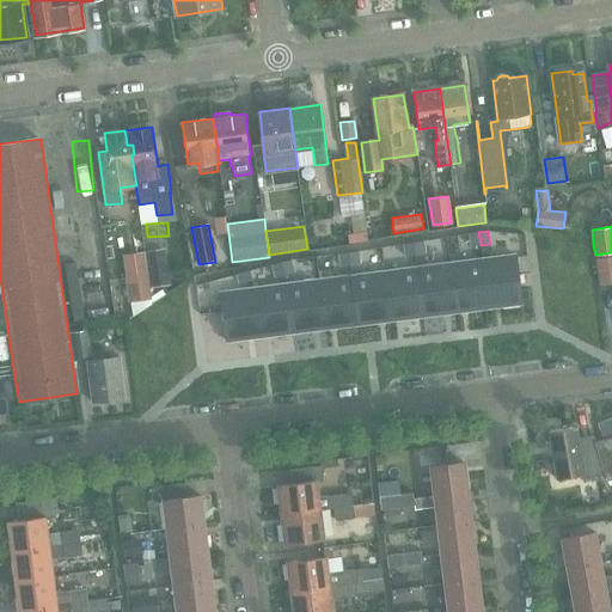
[(354,233),(348,234),(349,244),(368,242),(367,232),(354,233)]
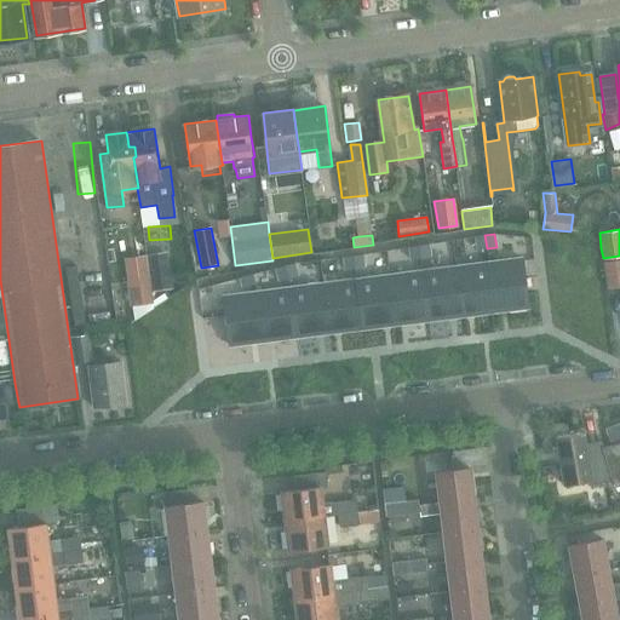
[(484,235),(475,236),(477,250),(487,248),(484,235)]
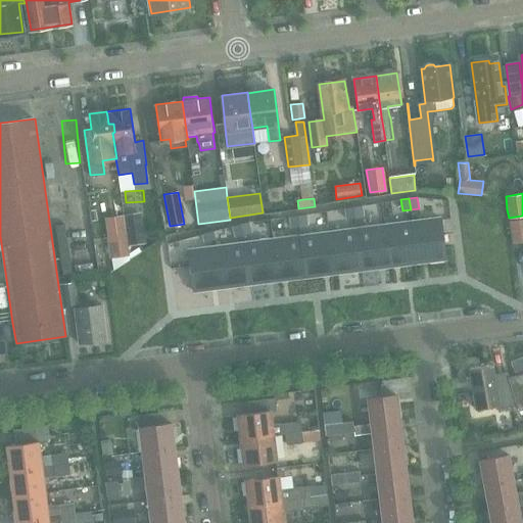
[(361,205),(352,206),(354,219),(363,218),(361,205)]
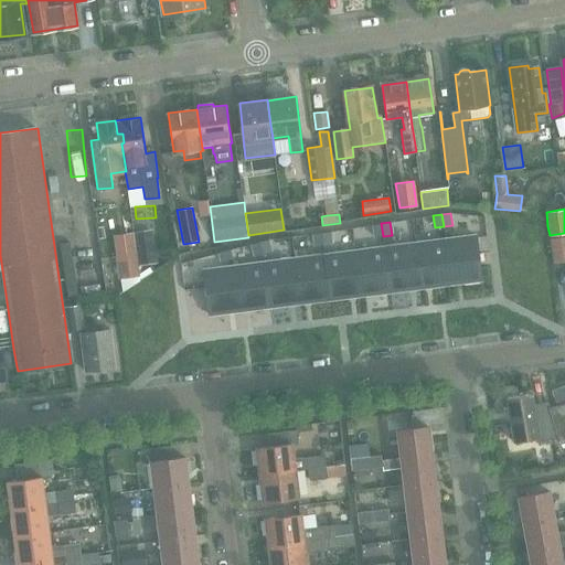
[(381,223),(372,225),(374,237),(383,236),(381,223)]
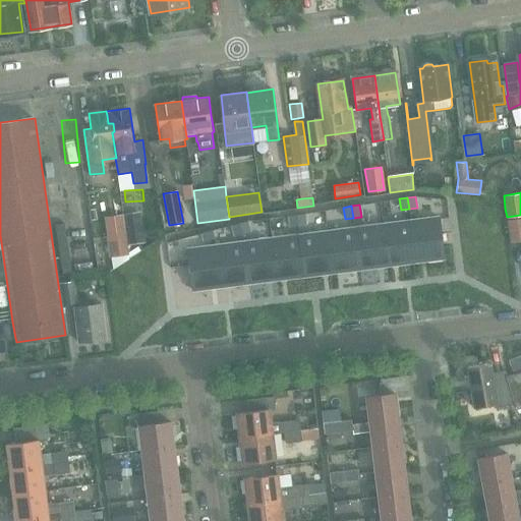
[(60,211),(63,236),(72,235),(69,210),(60,211)]
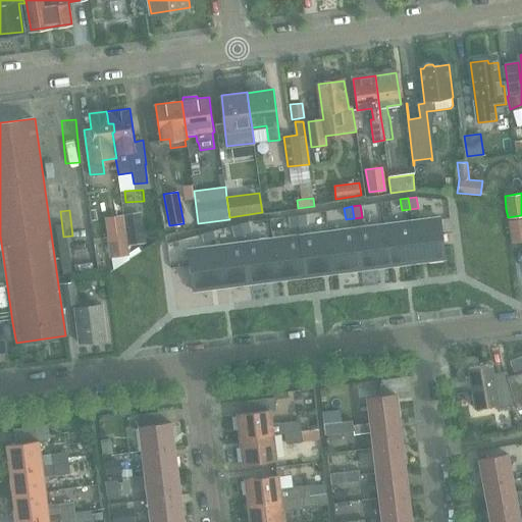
[(124,214),(128,246),(145,244),(141,212),(124,214)]
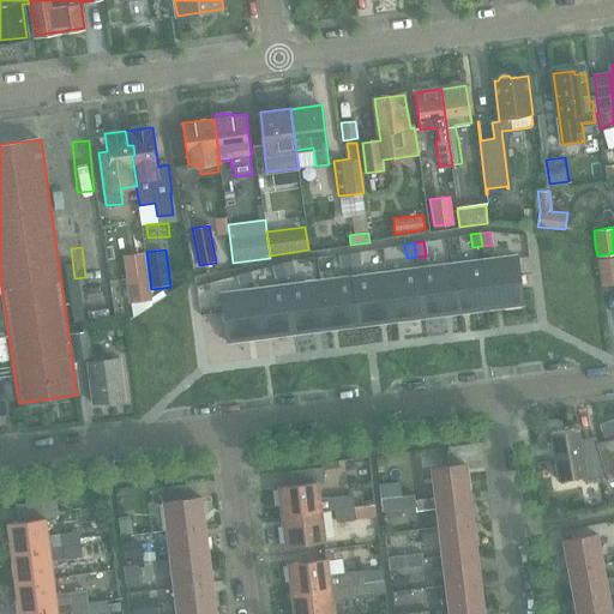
[(359,252),(349,253),(351,266),(361,265),(359,252)]
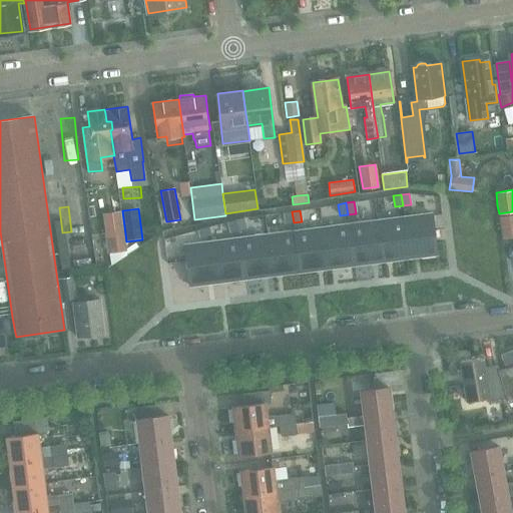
[(292,211),(284,212),(286,223),(294,222),(292,211)]
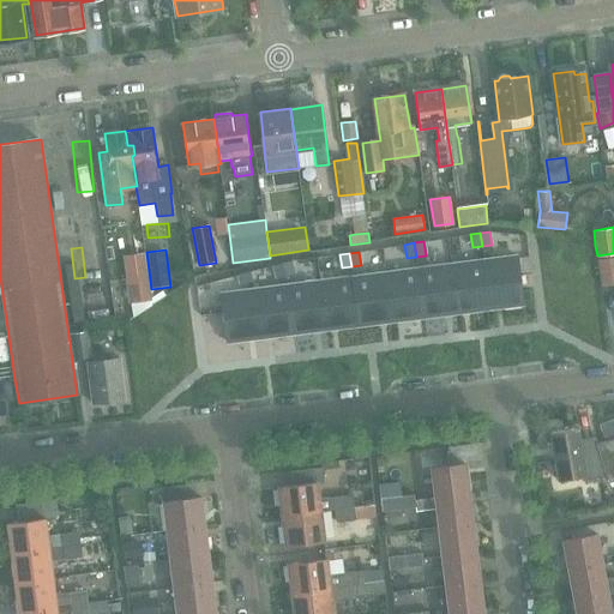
[(518,257),(485,262),(491,307),(524,304),(518,257)]
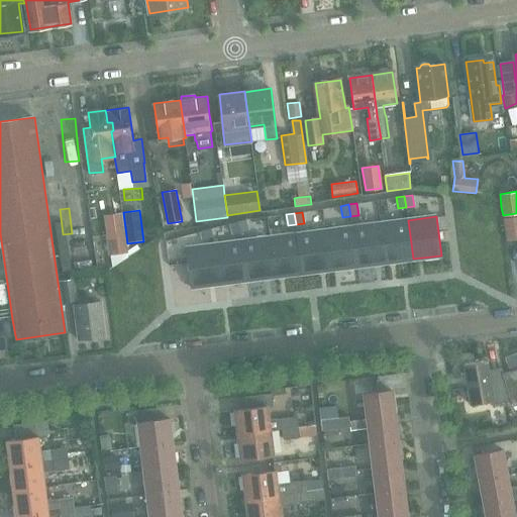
[(516,216),(503,219),(506,241),(516,238),(516,216)]
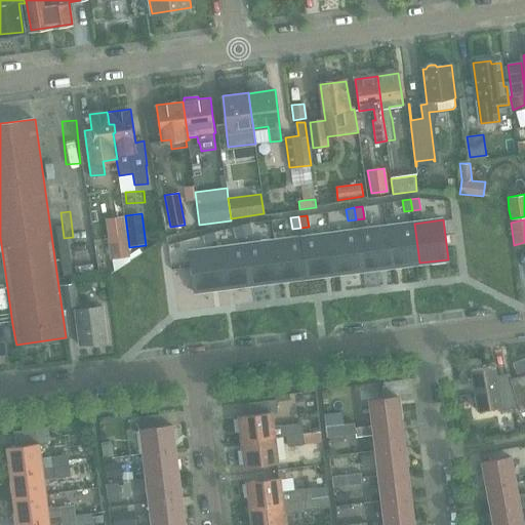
[(249,223),(241,225),(244,236),(252,234),(249,223)]
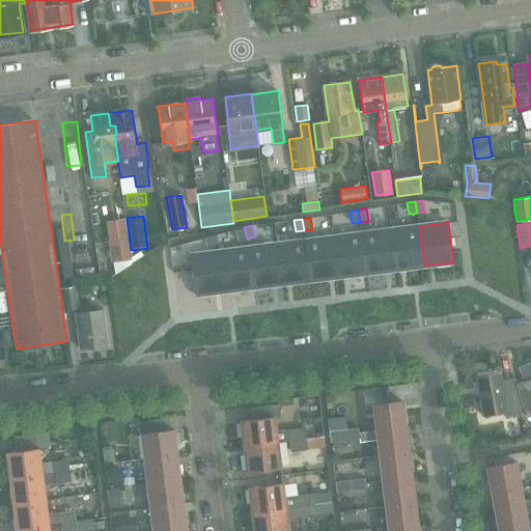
[(419,226),(390,229),(395,270),(424,266),(419,226)]
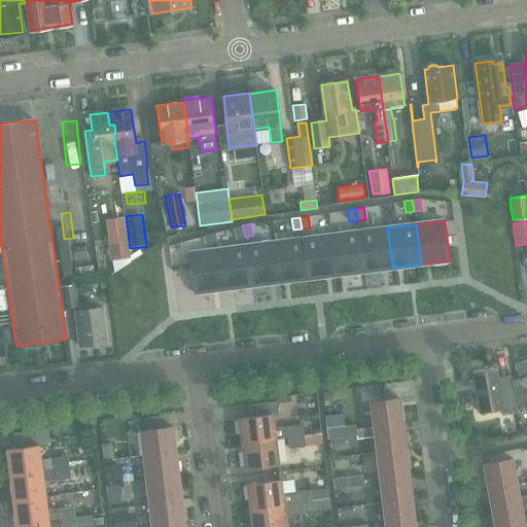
[(242,225),(234,227),(237,239),(245,237),(242,225)]
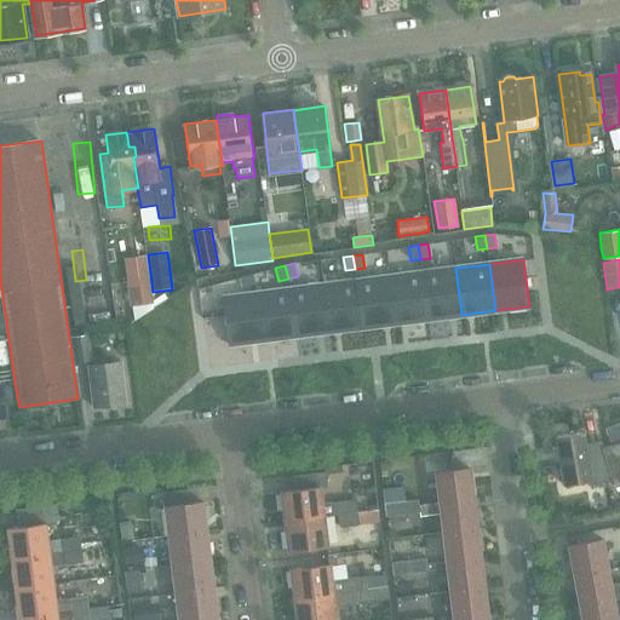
[(455,268),(423,273),(429,319),(461,315),(455,268)]
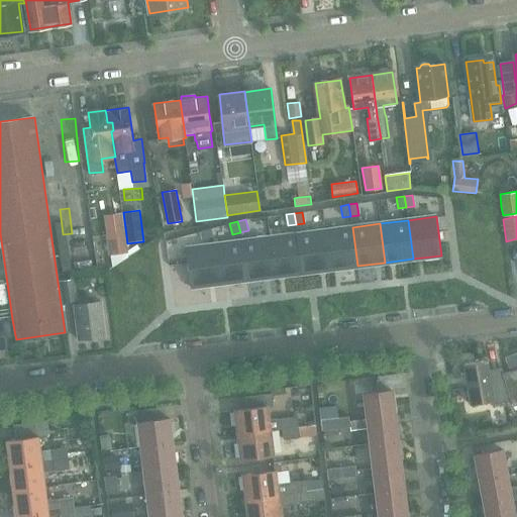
[(105,227),(109,254),(127,252),(123,224),(105,227)]
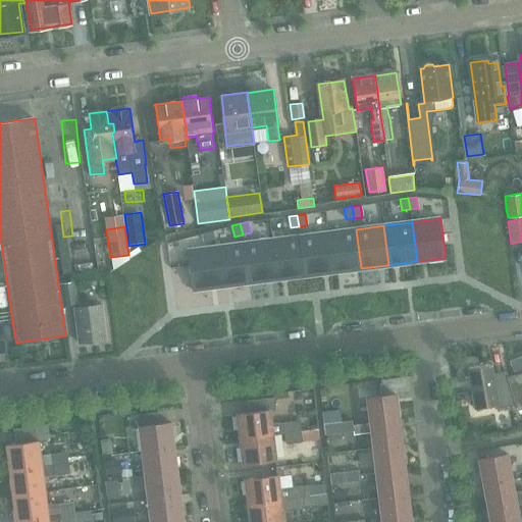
[(356,229),(327,232),(332,272),(361,268),(356,229)]
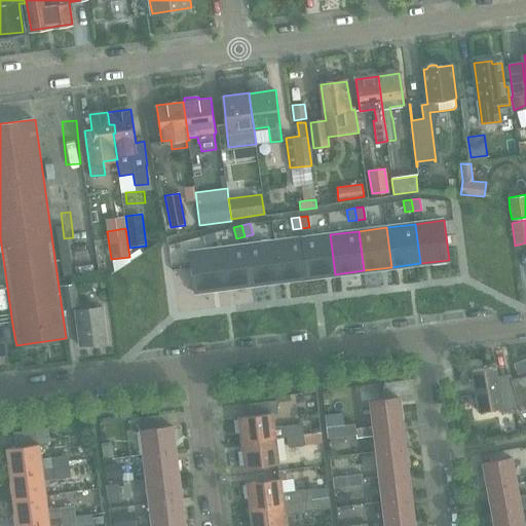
[(215,232),(203,235),(205,243),(217,240),(215,232)]
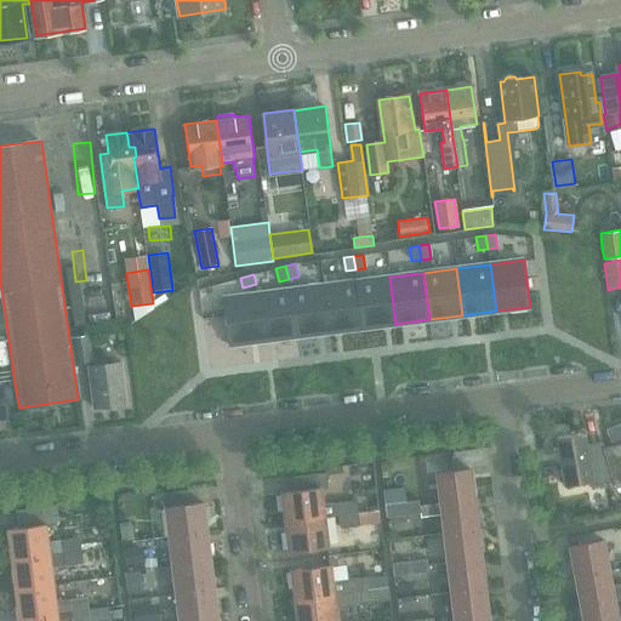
[(389,277),(357,281),(362,328),(396,324),(389,277)]
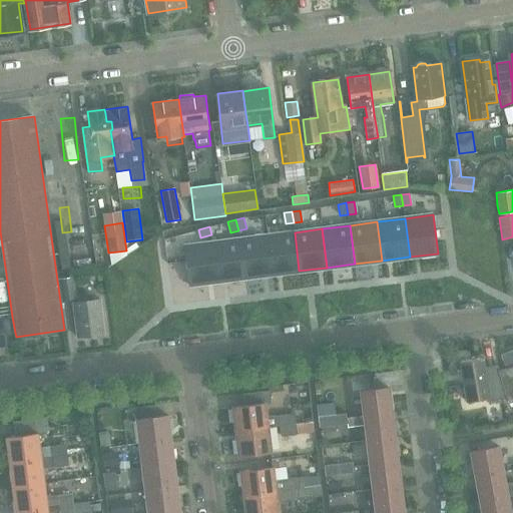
[(295,232),(267,235),(272,275),(299,271),(295,232)]
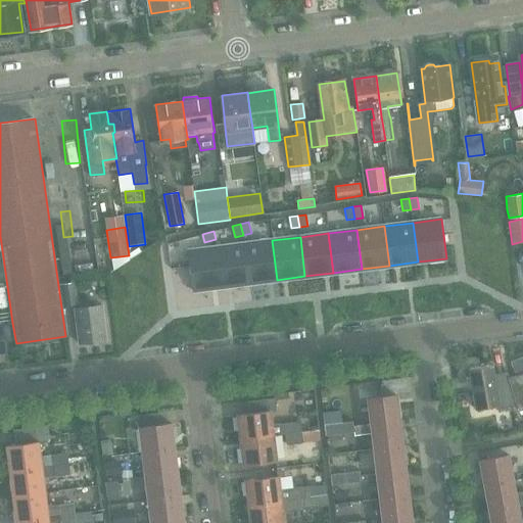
[(74,239),(64,240),(66,259),(76,258),(74,239)]
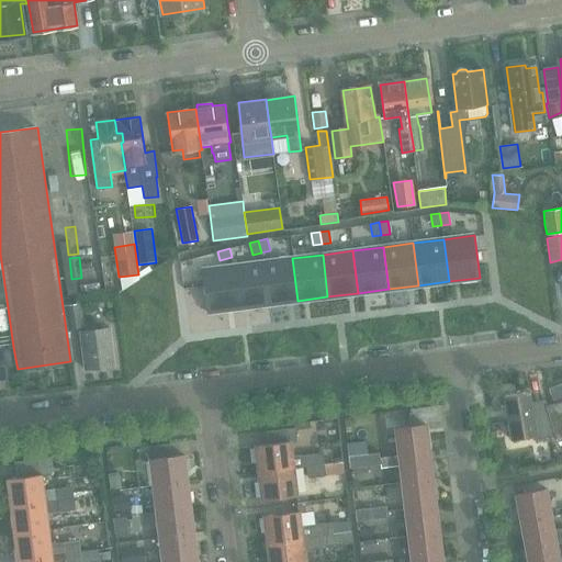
[(292,258),(261,262),(267,304),(298,301),(292,258)]
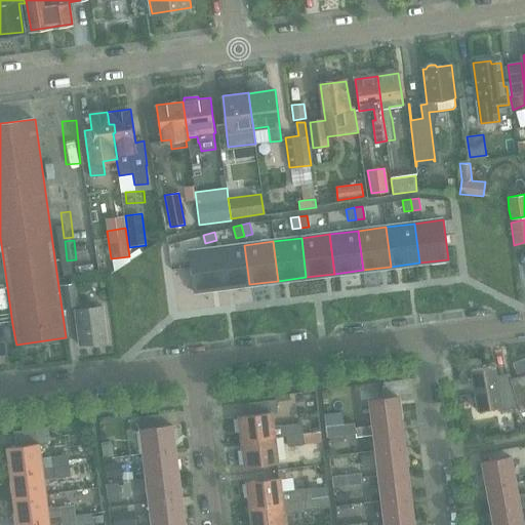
[(244,245),(216,248),(221,288),(249,284),(244,245)]
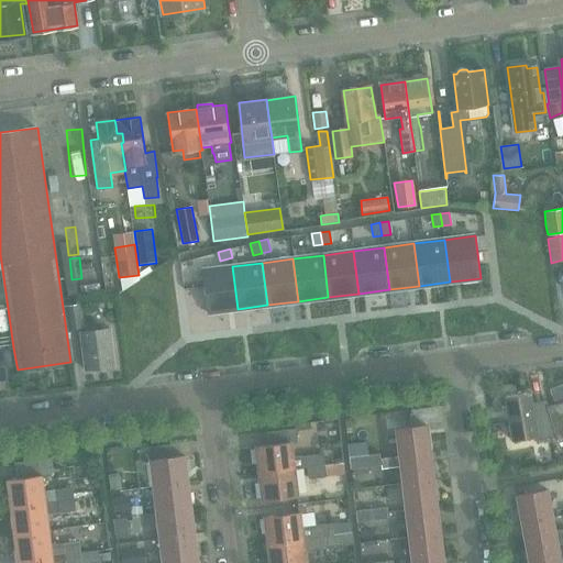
[(232,266),(201,271),(207,312),(238,309),(232,266)]
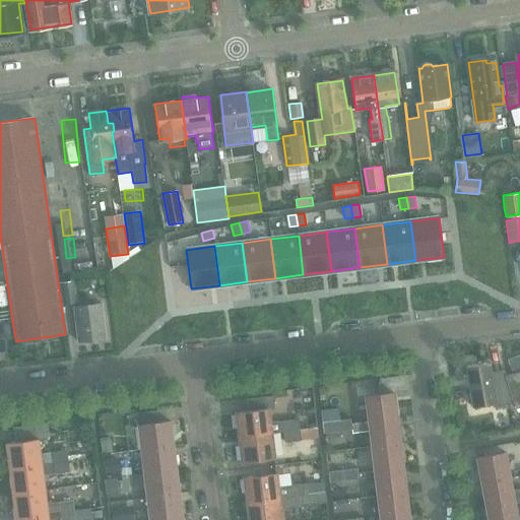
[(59,282),(63,305),(77,303),(73,280),(59,282)]
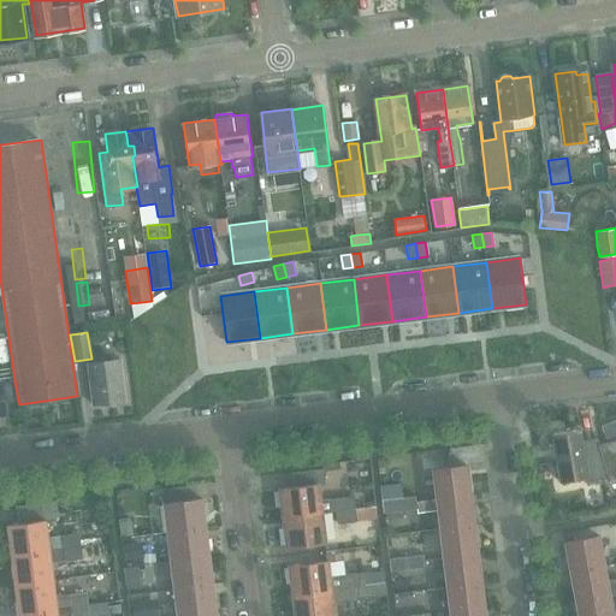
[(88,365),(93,404),(125,401),(120,360),(88,365)]
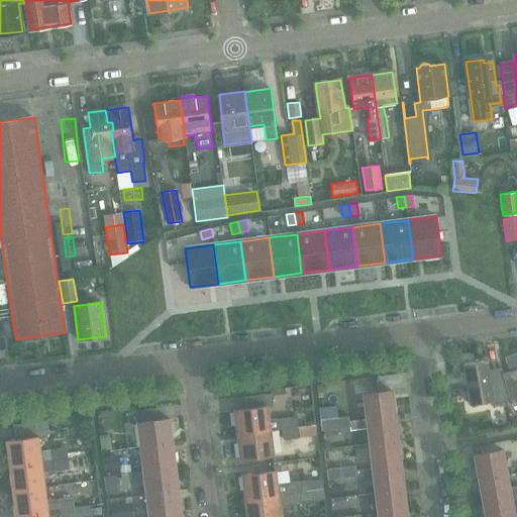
[(12,319),(0,320),(0,346),(6,345),(5,337),(15,335),(12,319)]
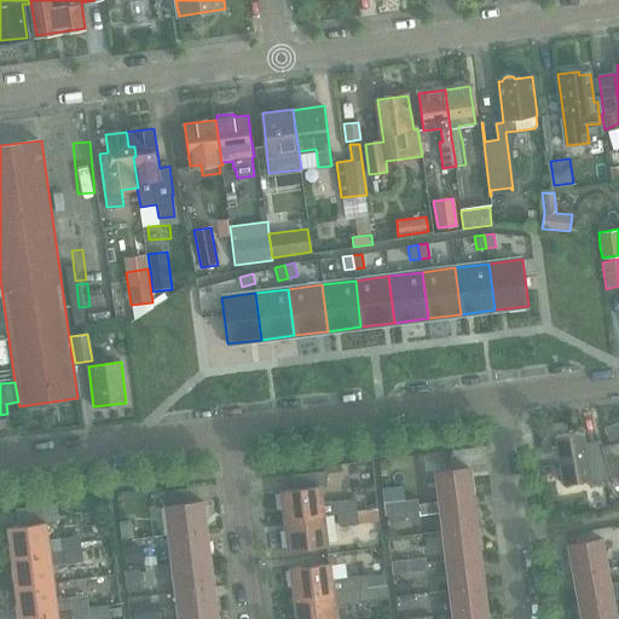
[(618,422),(605,427),(611,445),(605,446),(603,446),(613,478),(615,485),(618,484),(618,422)]
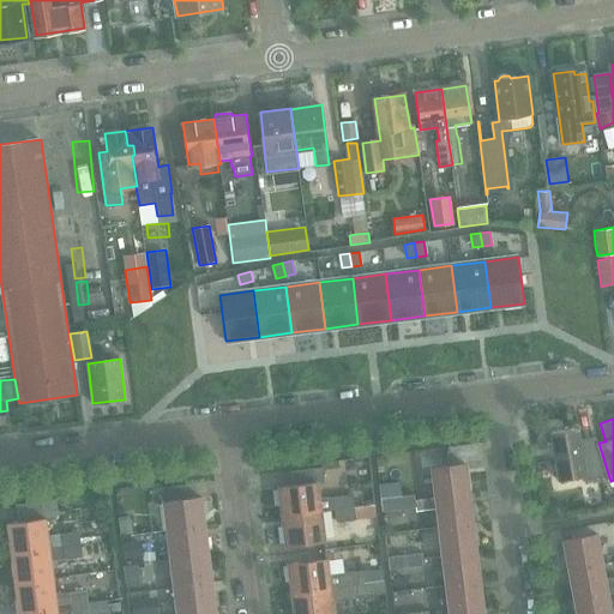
[(577,428),(551,433),(559,480),(585,475),(587,481),(607,474),(608,474),(599,443),(600,443),(597,437),(596,437),(581,440),(579,428),(577,428)]
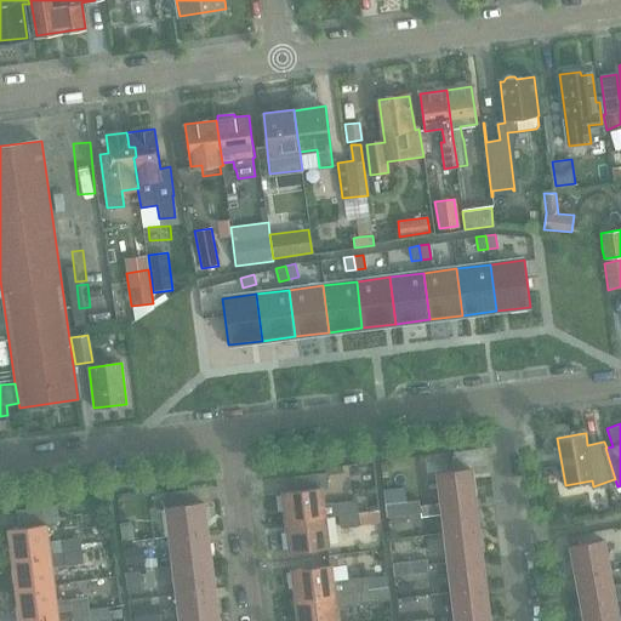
[(472,468),(437,473),(439,485),(440,502),(474,499),(472,468)]
